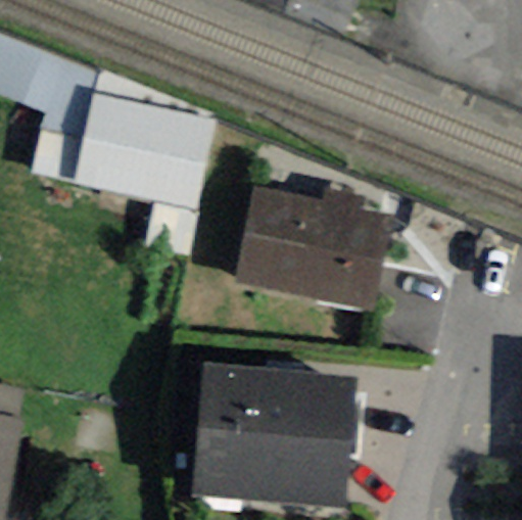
[(273,0),(345,30),(357,0),(273,0)]
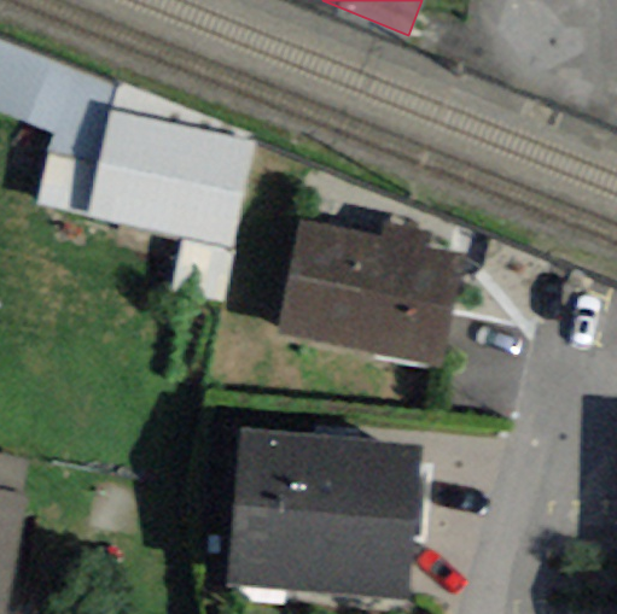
[(0,109),(52,129),(104,140),(110,109),(118,85),(0,35),(0,109)]
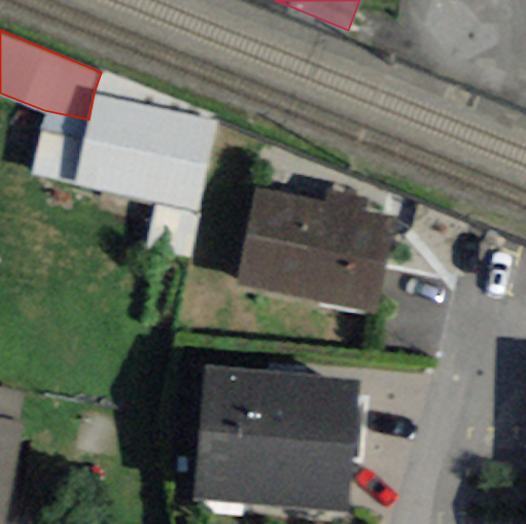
[(218,120),(94,93),(89,119),(74,183),(158,201),(199,209),(218,120)]
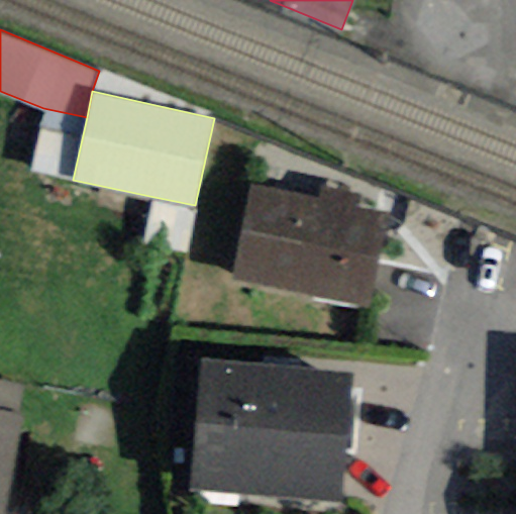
[(29,171),(73,180),(87,117),(43,108),(29,171)]
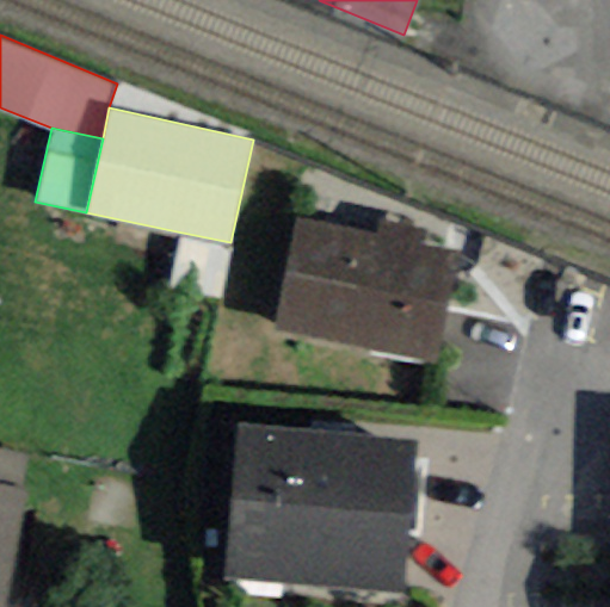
[(299,218),(275,329),(437,364),(461,253),(299,218)]
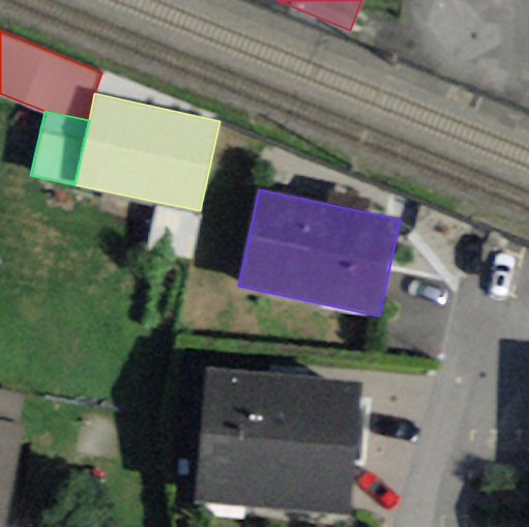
[(190,256),(200,210),(158,202),(149,247),(190,256)]
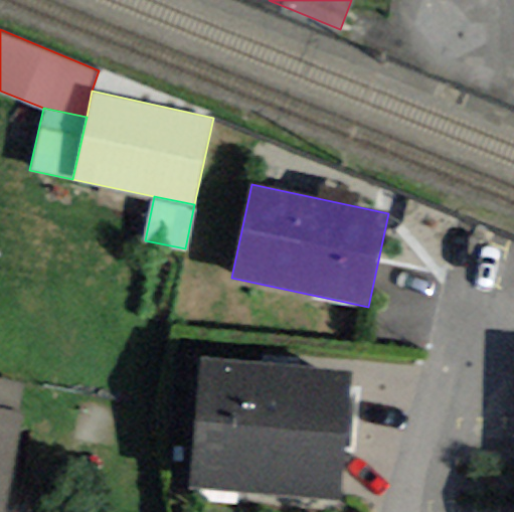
[(199,362),(189,490),(339,502),(349,374),(199,362)]
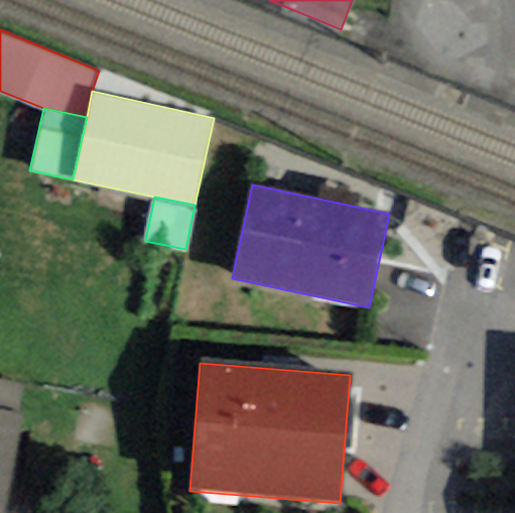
[(0,512),(4,512),(23,414),(16,413),(21,385),(0,380),(0,512)]
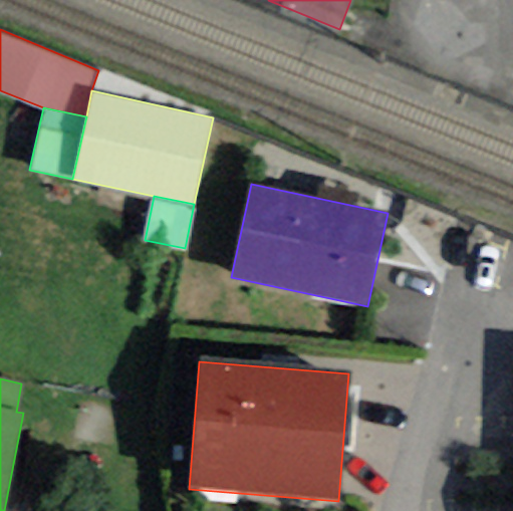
All buildings are outlined.
